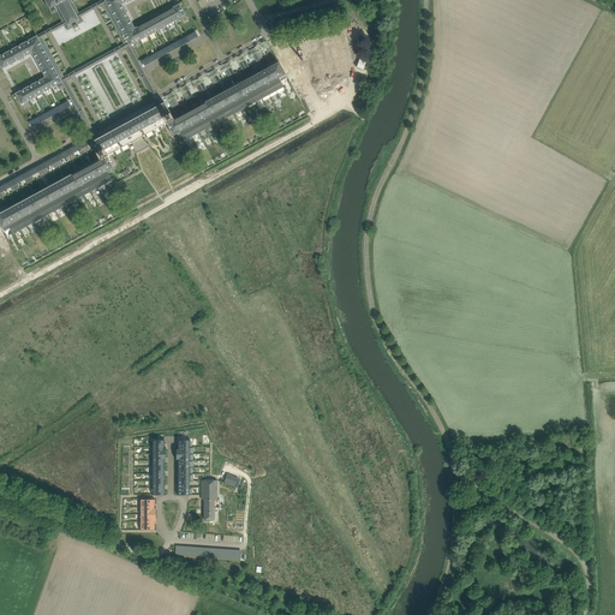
[(78,13),(73,3),(77,0),(45,0),(52,13),(57,11),(63,22),(52,28),(54,31),(64,25),(67,31),(73,28),(73,29),(78,27),(78,25),(84,22),(81,17),(91,11),(89,7),(78,13)]
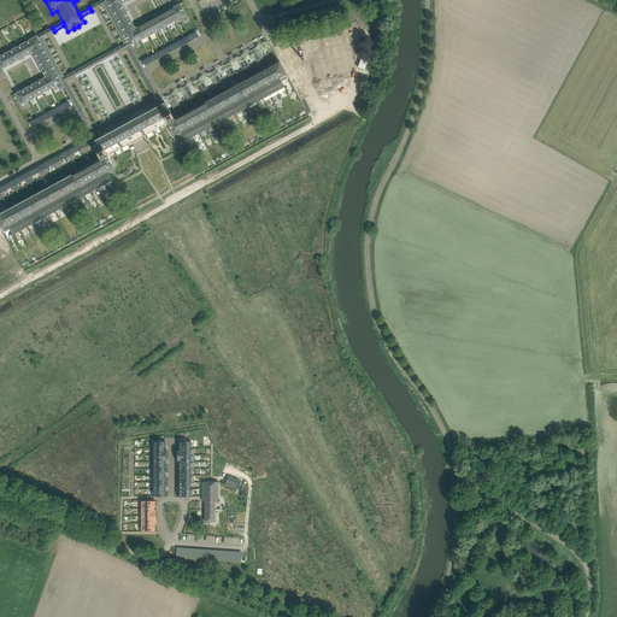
[(103,0),(98,3),(100,6),(106,3),(128,42),(122,46),(123,50),(127,48),(152,95),(157,93),(156,93),(147,76),(142,68),(130,46),(187,16),(180,3),(158,15),(159,16),(135,28),(122,5),(130,0),(103,0)]
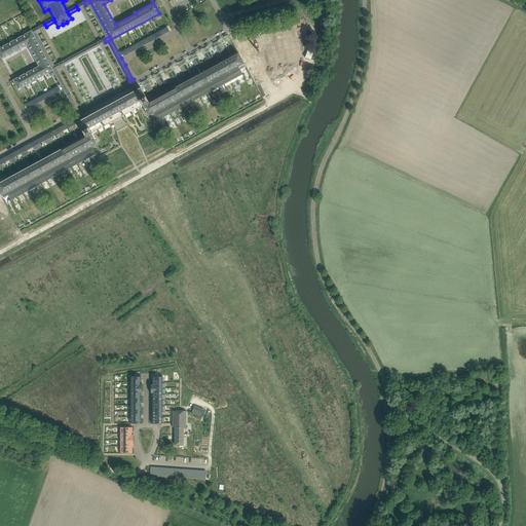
[(35,29),(0,47),(0,57),(1,60),(27,45),(33,55),(33,57),(38,66),(12,80),(17,89),(52,71),(63,89),(66,95),(70,92),(57,69),(59,68),(57,64),(54,66),(51,67),(43,51),(42,50),(33,34),(36,32),(39,31),(37,28),(35,29)]
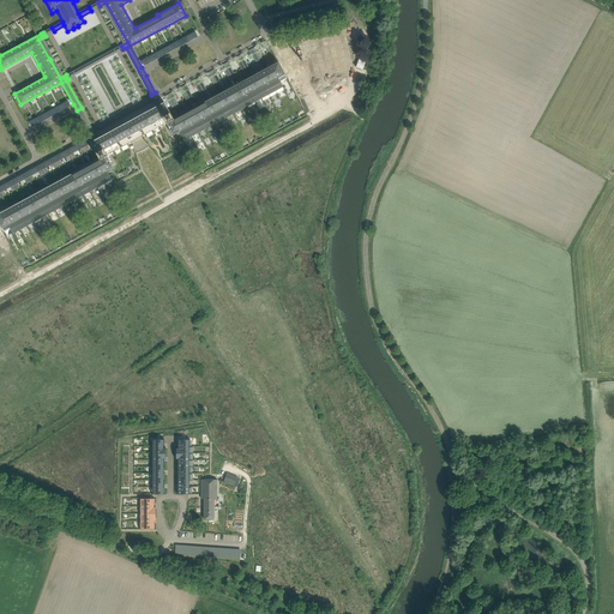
[(345,32),(288,47),(295,76),(353,62),(345,32)]
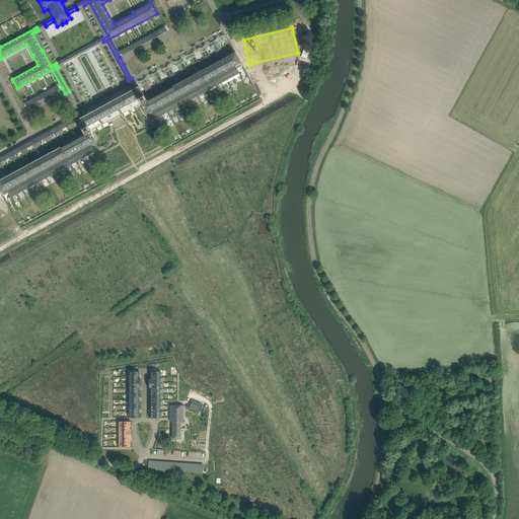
[(217,40),(214,42),(219,52),(222,50),(217,40)]
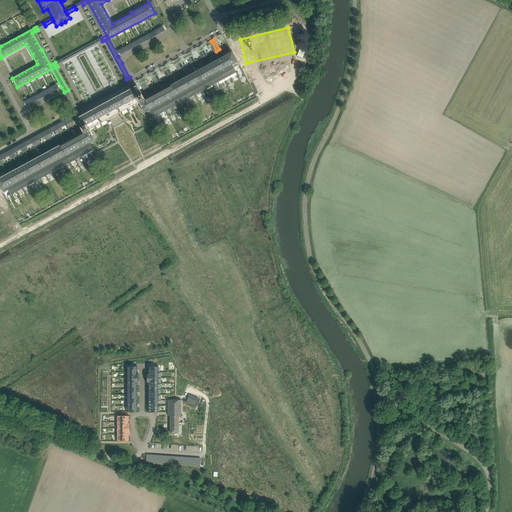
[(211,41),(208,42),(214,52),(216,51),(211,41)]
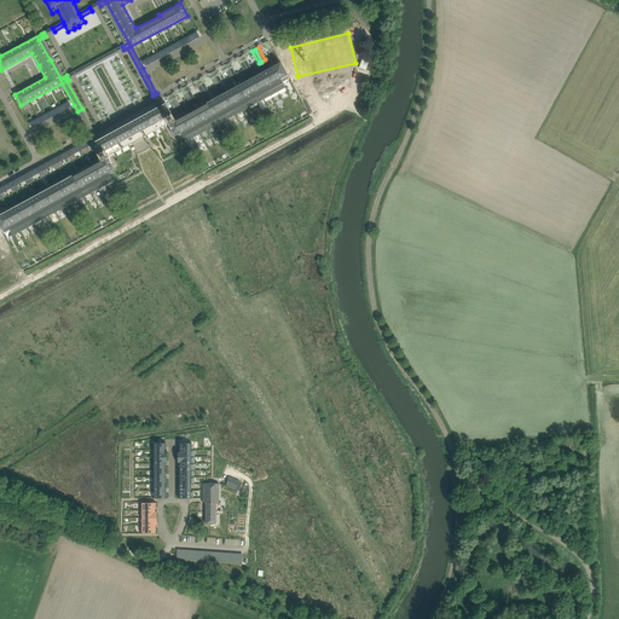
[(77,75),(115,55),(113,51),(76,70),(77,75)]
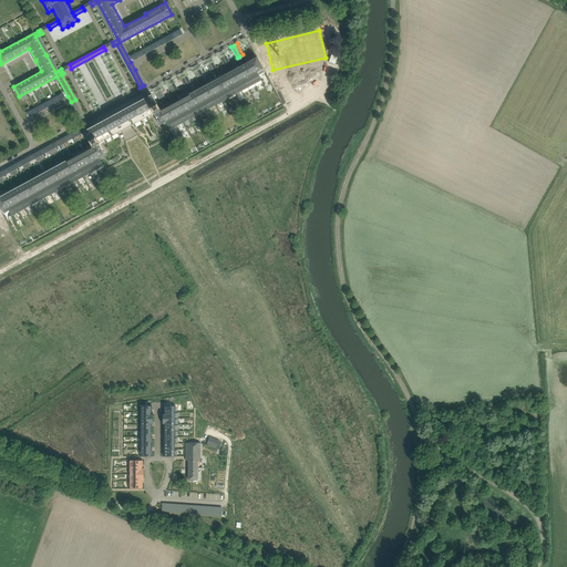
[(224,51),(220,52),(227,63),(230,62),(224,51)]
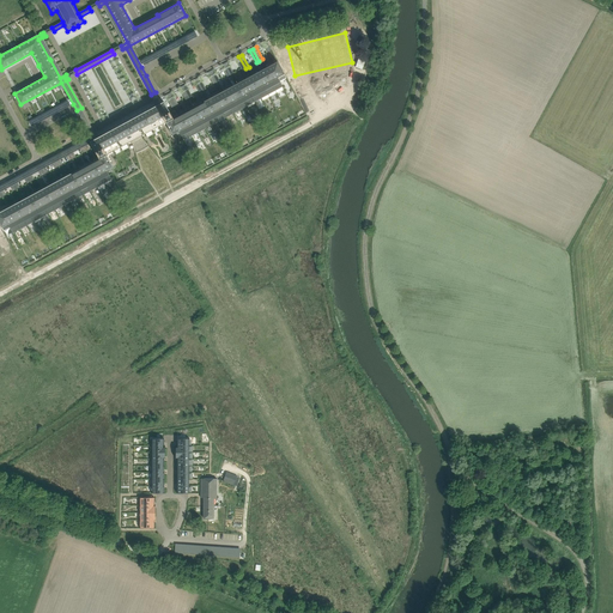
[(238,56),(235,59),(242,71),(246,68),(238,56)]
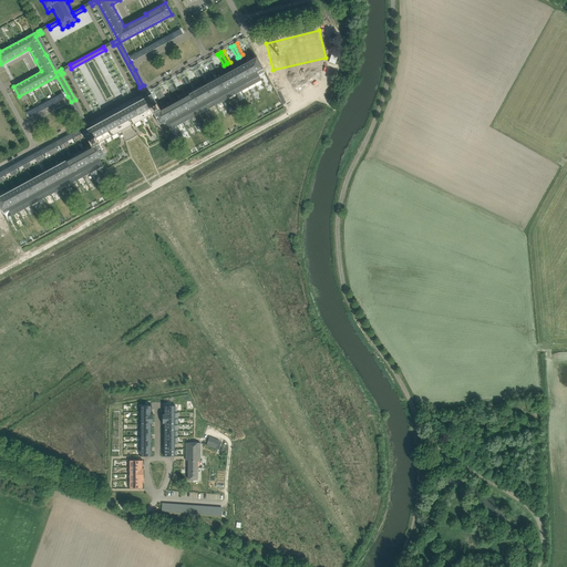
[(21,185),(0,196),(0,207),(1,210),(3,214),(10,210),(12,215),(68,185),(83,176),(103,165),(101,162),(99,157),(105,154),(99,143),(122,131),(131,125),(154,113),(160,124),(165,121),(167,125),(169,130),(261,80),(259,75),(265,72),(257,57),(253,59),(251,60),(232,71),(230,70),(229,70),(229,71),(228,71),(227,72),(227,73),(183,98),(182,96),(181,96),(179,98),(178,99),(160,110),(152,94),(148,95),(147,92),(146,91),(143,93),(145,98),(141,100),(121,111),(114,114),(94,125),(90,127),(88,123),(83,125),(84,125),(86,130),(83,131),(92,146),(73,156),(72,156),(71,156),(70,156),(70,157),(69,158),(24,183),(23,183),(22,183),(21,183),(21,184),(20,184),(21,185)]
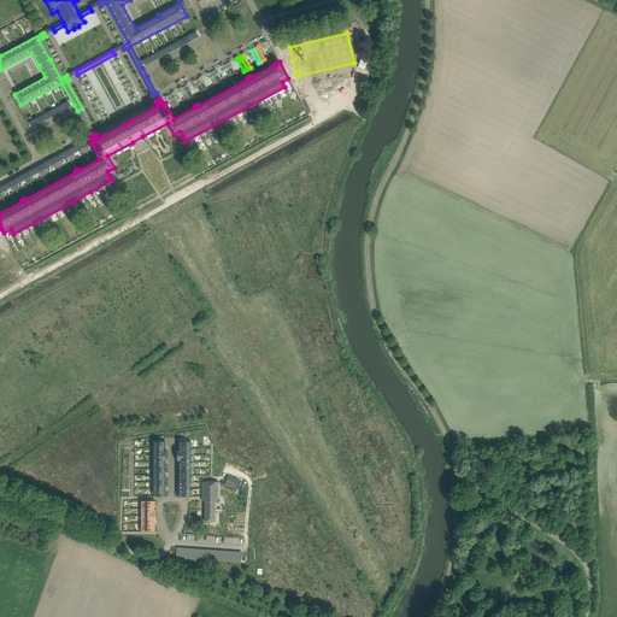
[(201,78),(198,80),(204,90),(205,92),(207,90),(207,89),(201,78)]
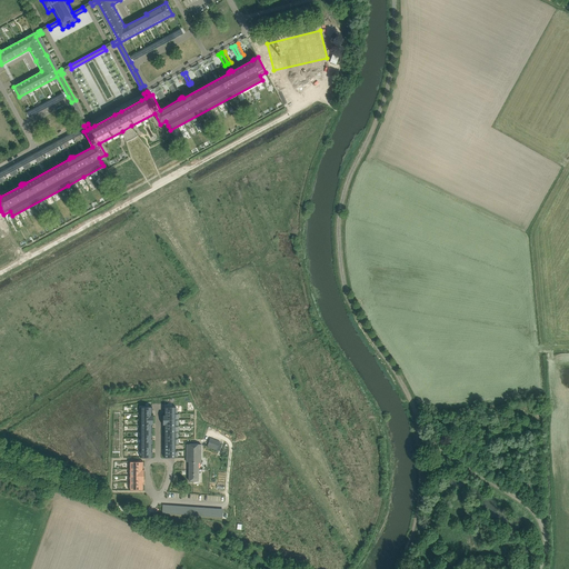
[(172,79),(170,81),(175,89),(176,92),(179,90),(172,79)]
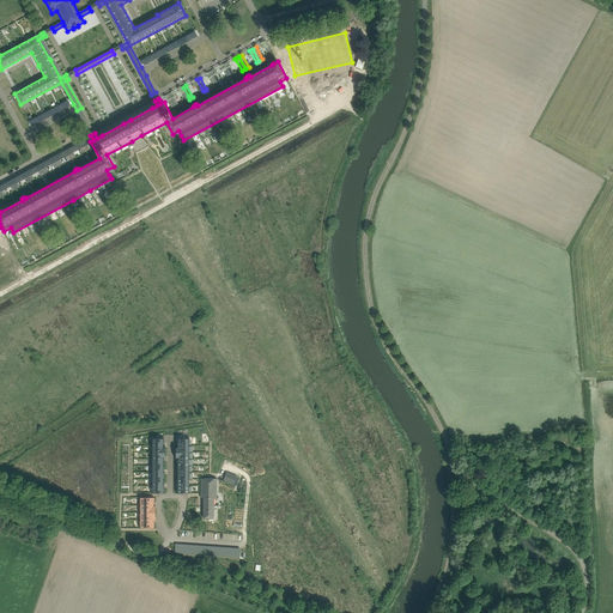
[(173,92),(169,95),(175,107),(178,104),(173,92)]
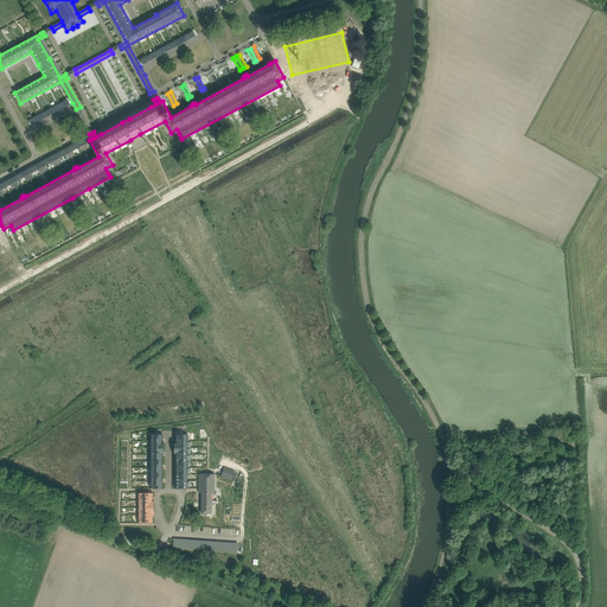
[(167,94),(164,95),(170,107),(173,106),(167,94)]
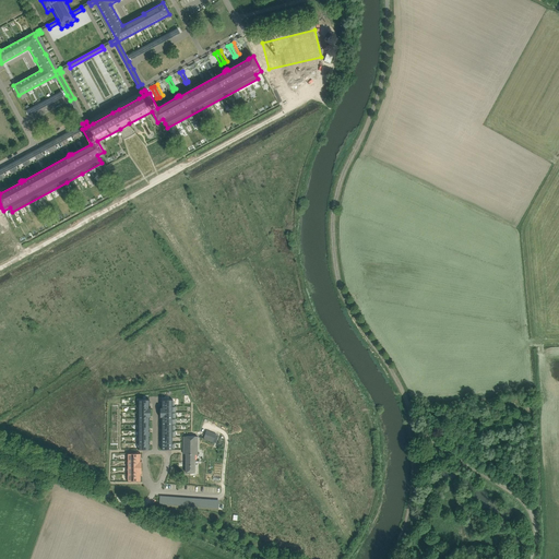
[(74,100),(71,103),(80,118),(83,116),(74,100)]
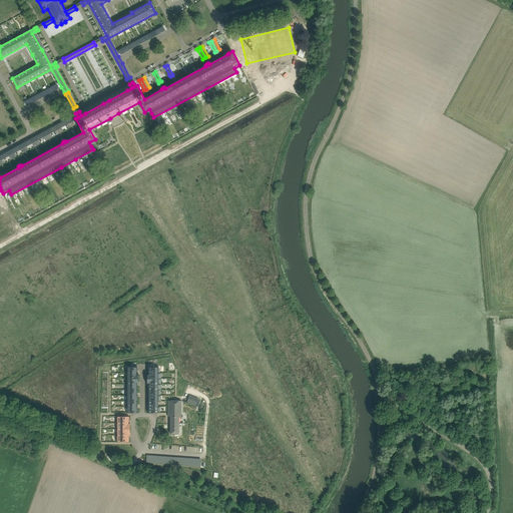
[(181,400),(168,400),(168,405),(168,417),(170,417),(170,434),(178,434),(179,416),(181,416),(181,400)]
